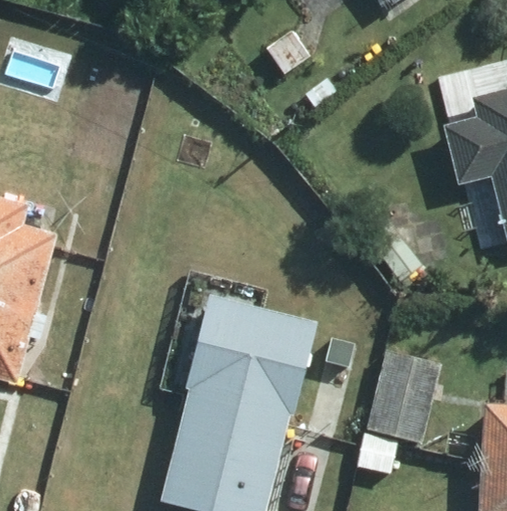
[(308,56),(289,32),(265,50),(285,74),(308,56)]
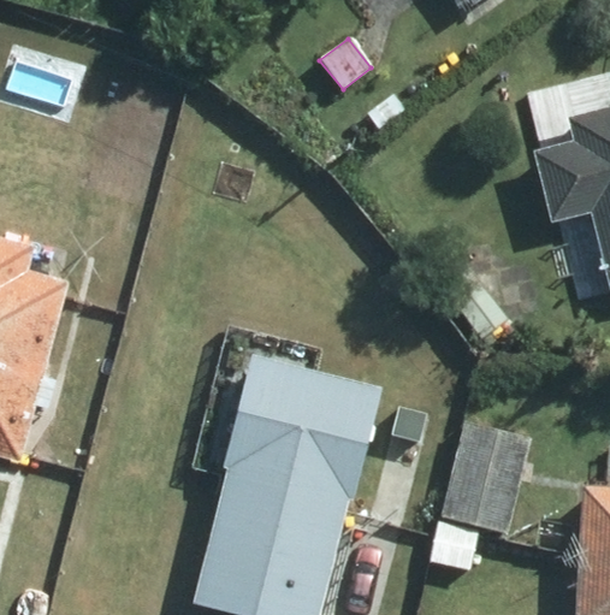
[(365,114),(377,131),(404,112),(391,94),(365,114)]
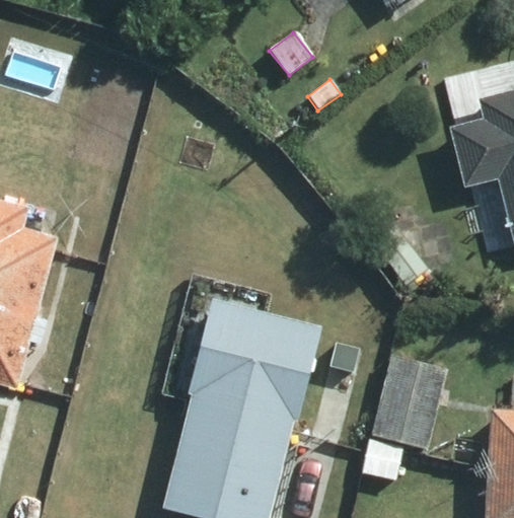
[(496,175),(513,243),(513,88),(474,98),(480,121),(446,130),(459,183),(496,175)]
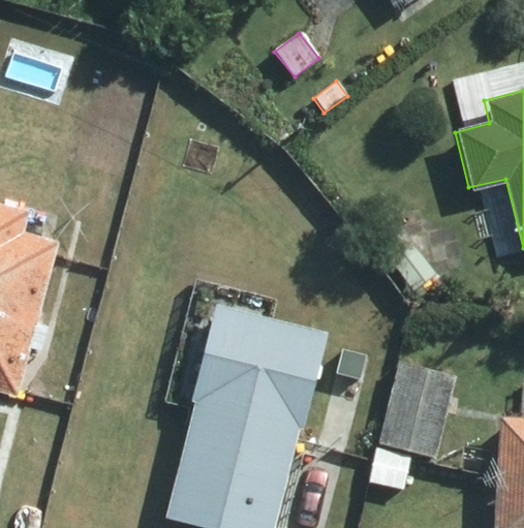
[(218,146),(189,137),(182,164),(211,172),(218,146)]
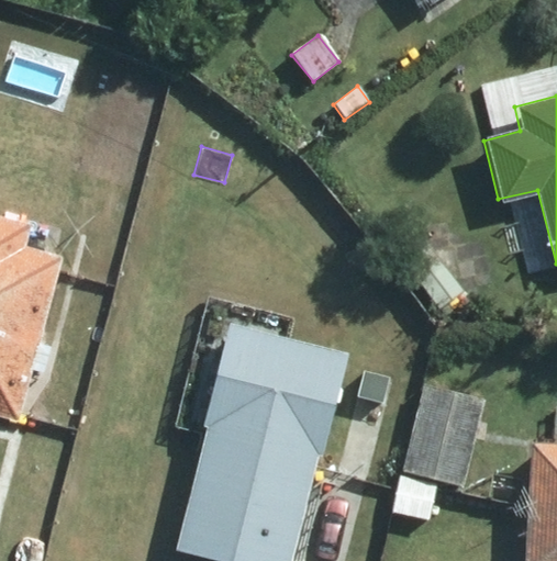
[(0,414),(10,417),(23,369),(36,372),(43,345),(30,341),(53,259),(17,248),(22,227),(0,221),(0,414)]
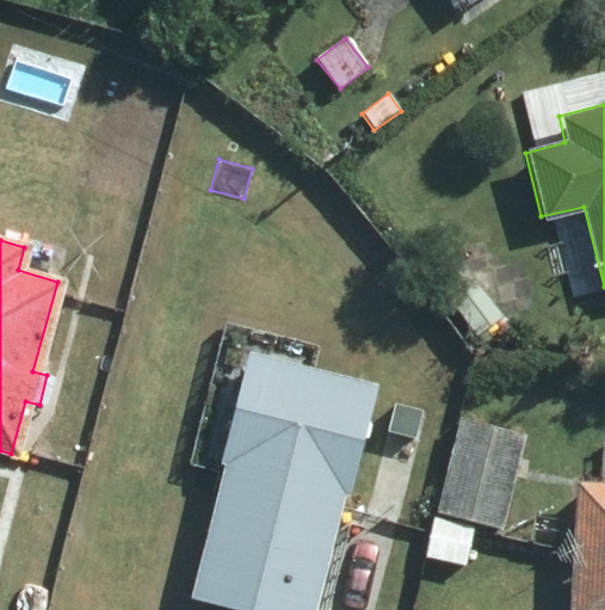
[(452,250),(426,271),(475,336),(501,316),(452,250)]
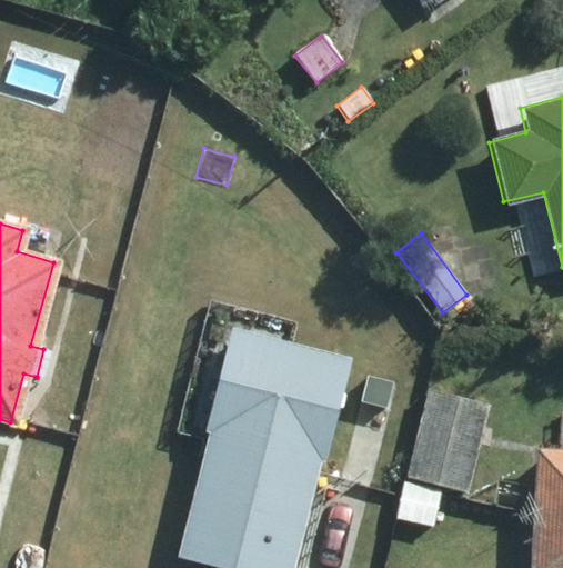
[(297,567),(352,354),(150,302),(119,424),(139,428),(138,435),(214,454),(190,548),(267,567),(297,567)]
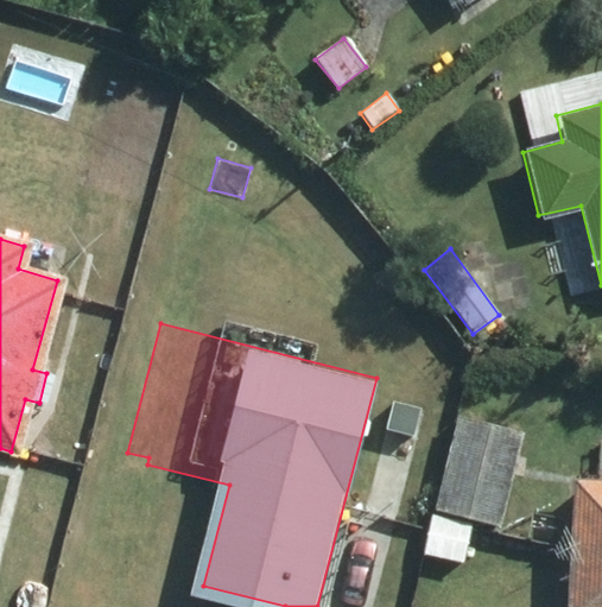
[(521,432),(458,418),(436,509),(499,525),(521,432)]
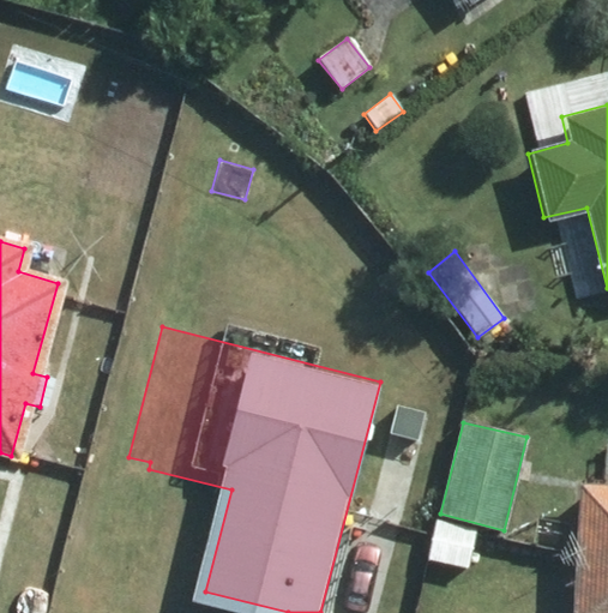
[(607,487),(578,486),(572,612),(607,612),(607,487)]
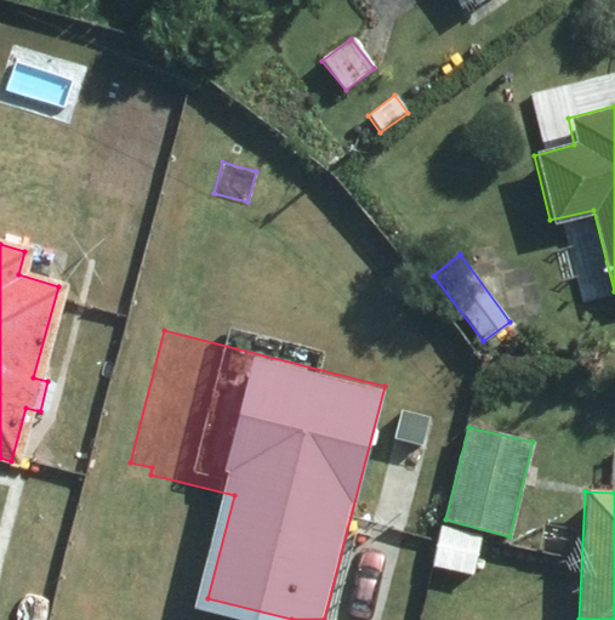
[(483,535),(442,527),(434,564),(476,573),(483,535)]
